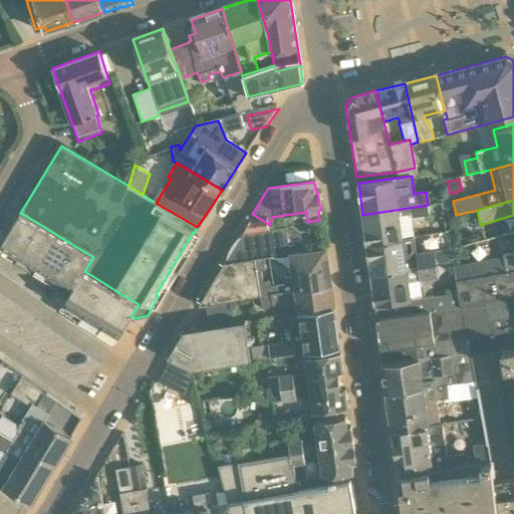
[(429,216),(428,205),(362,215),(366,245),(403,239),(400,216),(417,214),(417,217),(429,216)]
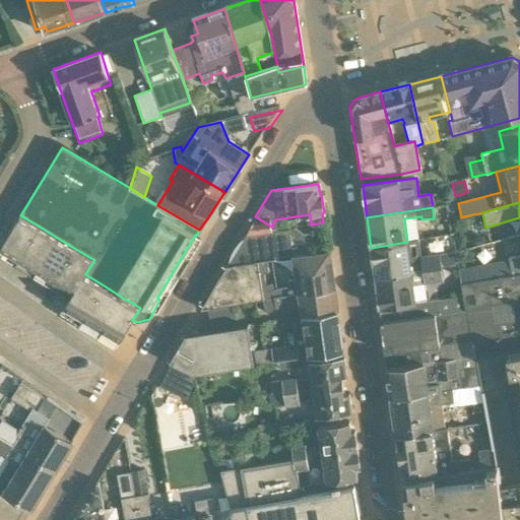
[(0,248),(19,260),(40,226),(20,215),(0,247),(0,248)]
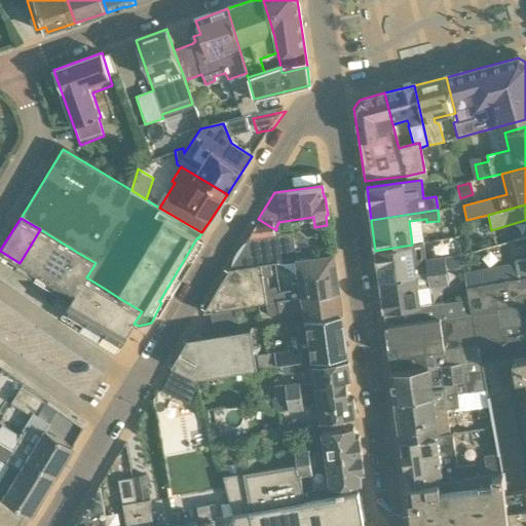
[(276,230),(258,219),(229,268),(269,263),(296,259),(293,232),(282,233),(276,230)]
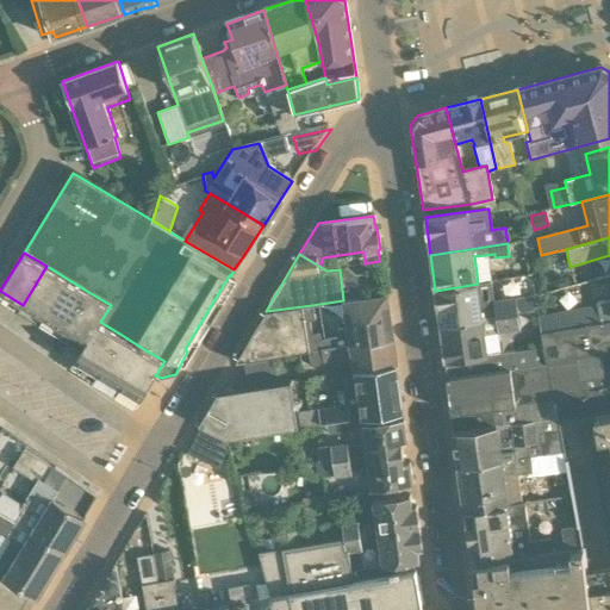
[(45,318),(69,280),(47,266),(23,305),(45,318)]
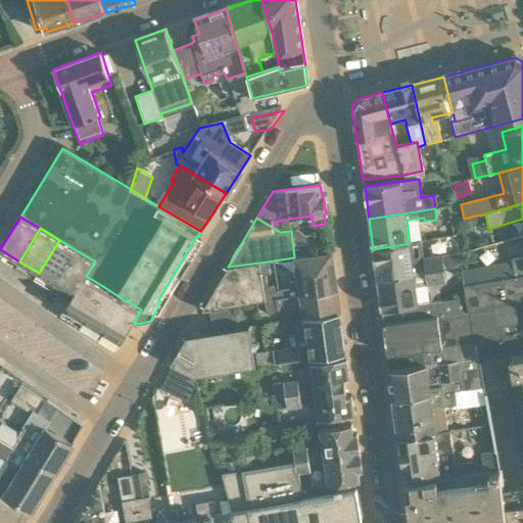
[(503,285),(522,280),(522,236),(512,239),(515,252),(522,251),(522,254),(522,257),(511,259),(512,262),(462,271),(464,288),(501,282),(503,285)]
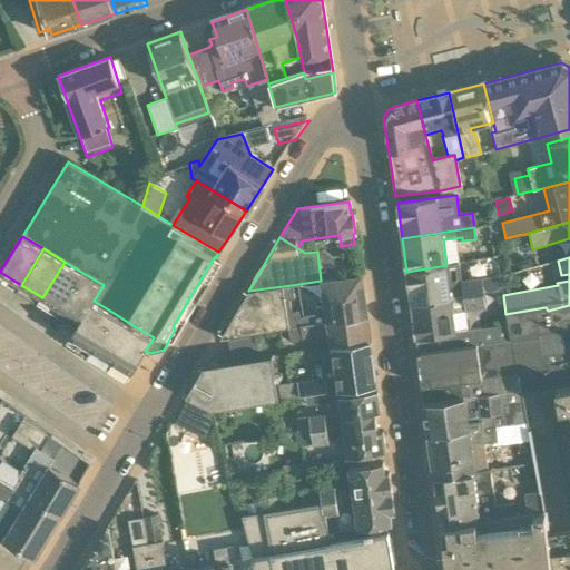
[(61,310),(85,274),(65,262),(42,297),(61,310)]
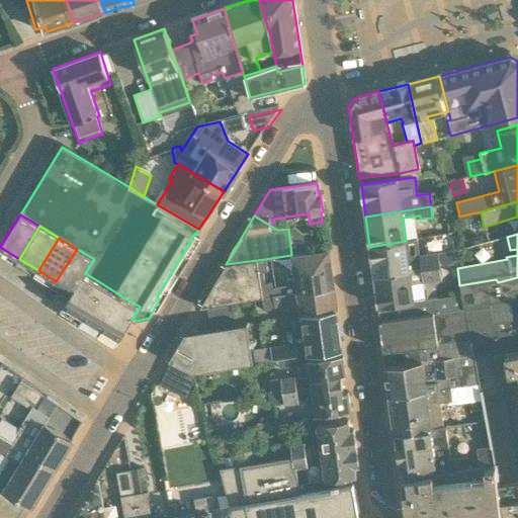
[(373,277),(440,267),(438,254),(419,256),(419,257),(408,258),(406,241),(369,247),(373,277)]
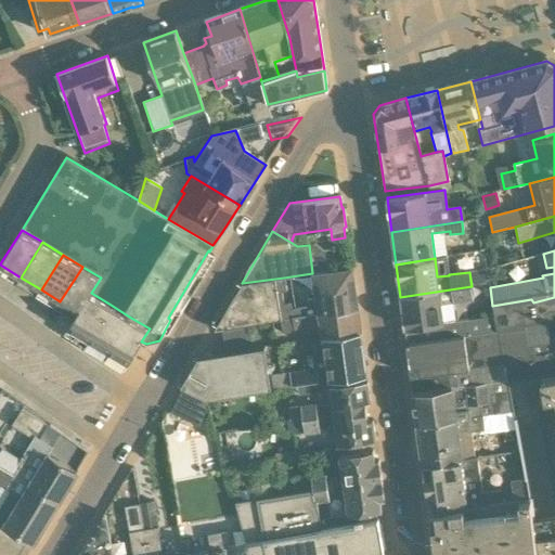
[(78,312),(91,293),(101,278),(82,267),(60,301),(78,312)]
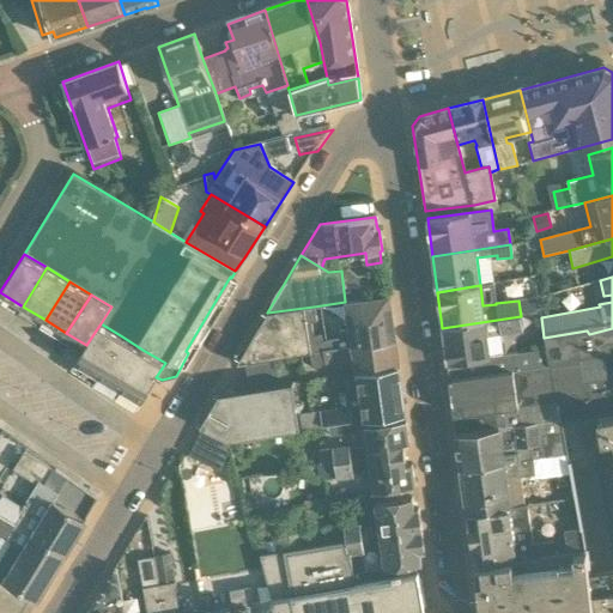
[(340,351),(395,344),(388,296),(345,302),(349,339),(339,340),(340,351)]
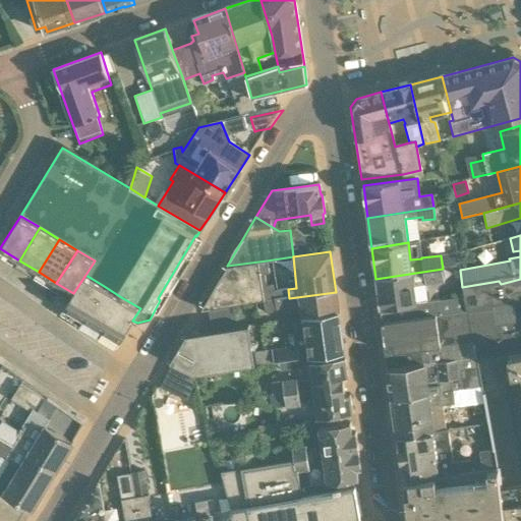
[(289,298),(288,289),(273,291),(272,285),(265,286),(264,275),(268,274),(267,261),(227,266),(200,310),(207,309),(229,306),(263,301),(289,298)]
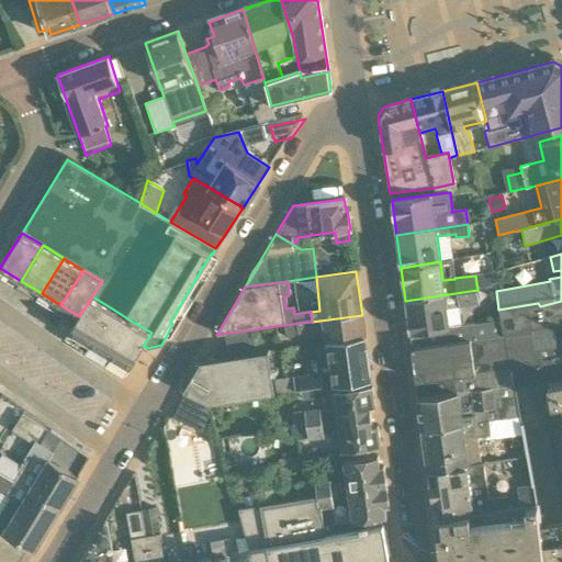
[(479,304),(478,290),(405,301),(408,333),(461,326),(458,307),(479,304)]
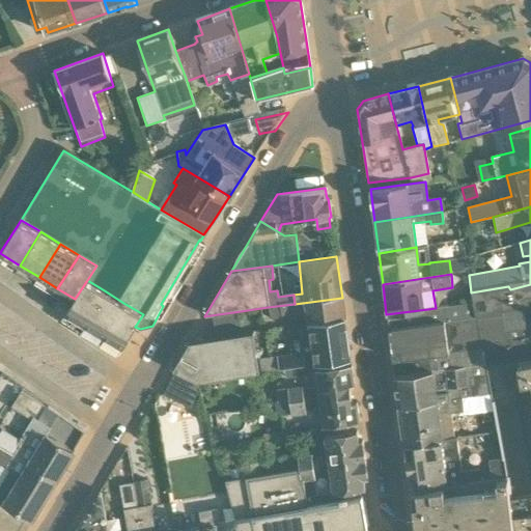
[(85,326),(106,291),(87,280),(75,299),(65,313),(85,326)]
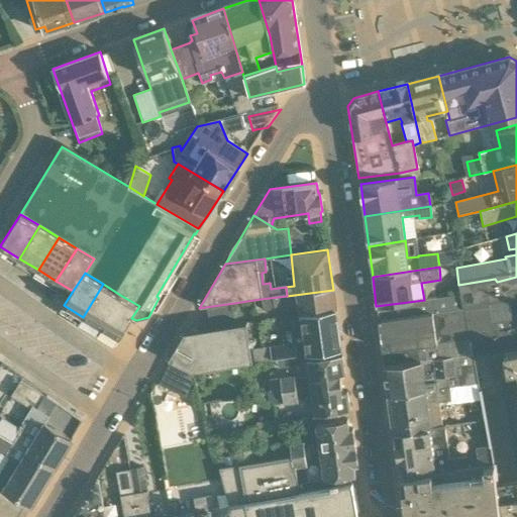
[(487,302),(516,297),(516,277),(497,282),(495,279),(458,285),(460,295),(424,300),(376,306),(378,322),(462,309),(487,307),(487,302)]
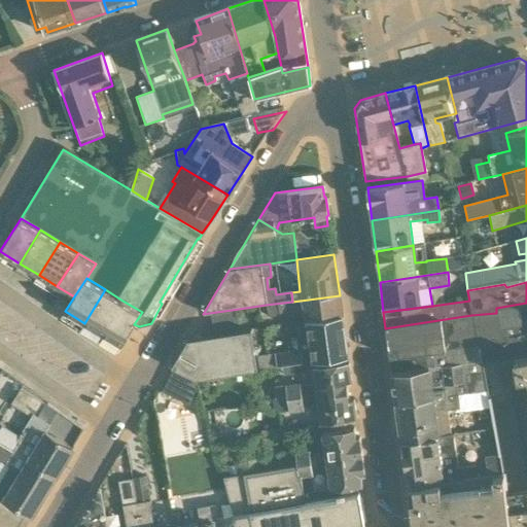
[(102,334),(123,301),(105,289),(84,323),(102,334)]
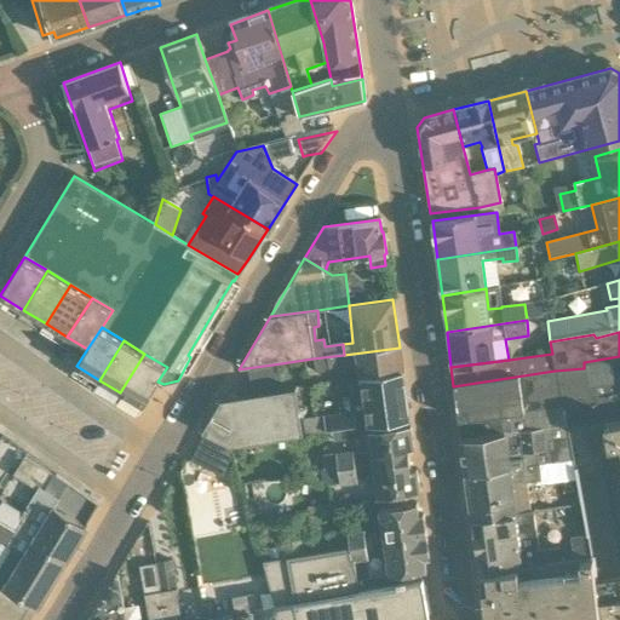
[(359,378),(402,372),(400,348),(344,355),(313,359),(315,374),(357,368),(359,378)]
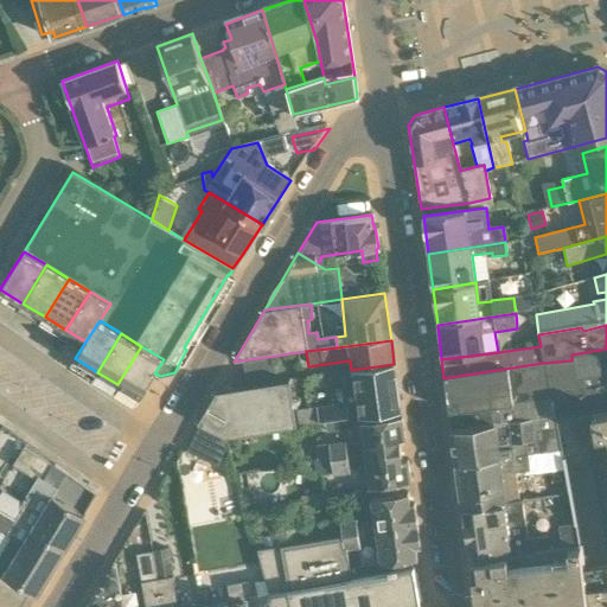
[(140,398),(154,374),(164,359),(141,346),(117,384),(140,398)]
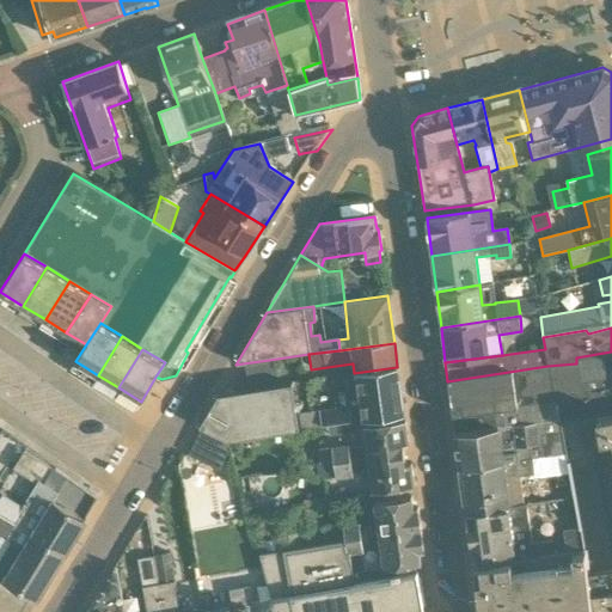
[(611,379),(611,352),(576,357),(576,363),(447,381),(454,418),(554,404),(589,399),(587,385),(611,379)]
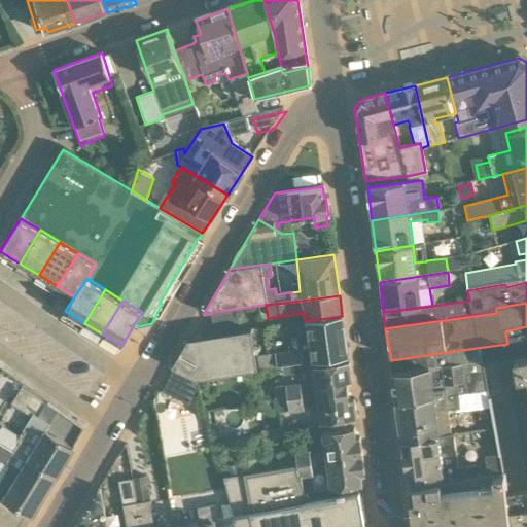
[(209,313),(211,325),(234,322),(232,310),(209,313)]
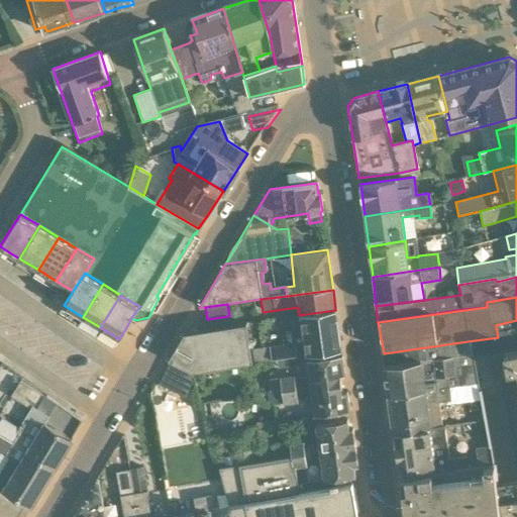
[(341,349),(335,310),(299,315),(288,317),(292,343),(261,348),(263,360),(341,349)]
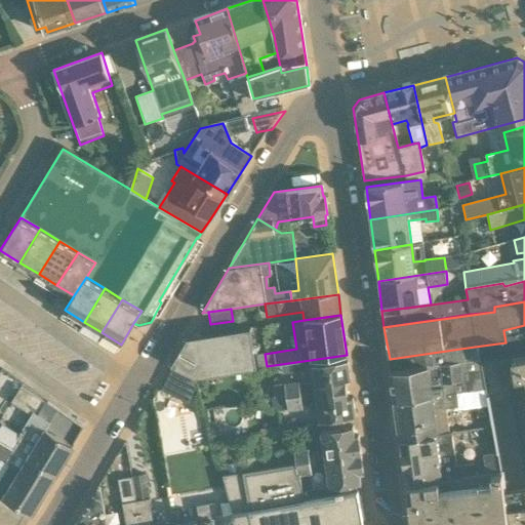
[(233,321),(210,324),(211,334),(235,331),(233,321)]
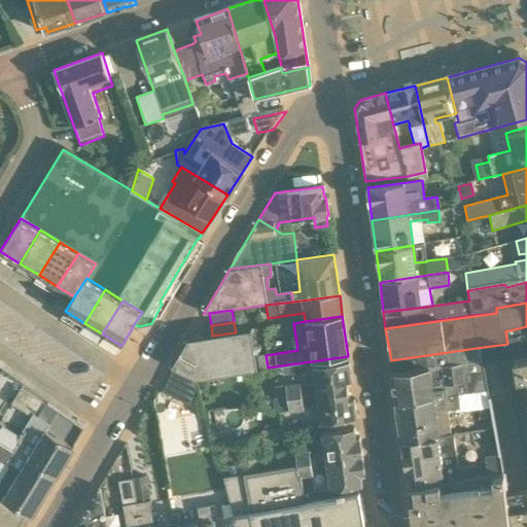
[(481,369),(526,358),(526,326),(505,331),(507,344),(477,348),(480,363),(481,369)]
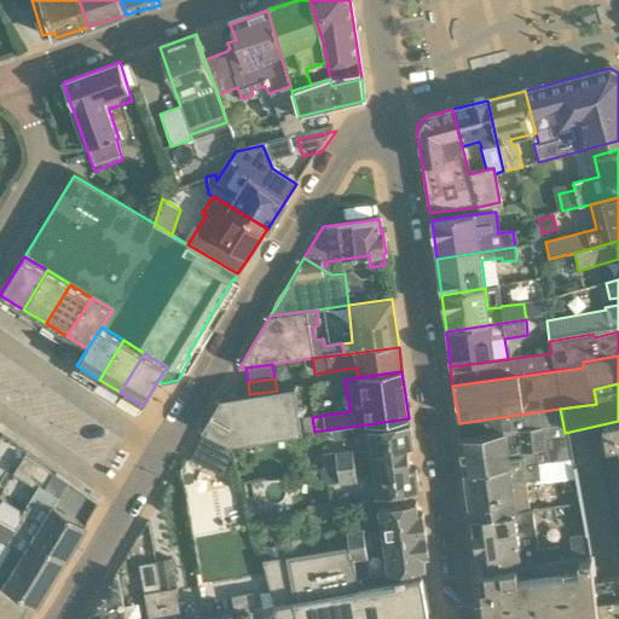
[(277,391),(249,394),(220,399),(202,431),(204,433),(230,445),(301,434),(295,387),(277,391)]
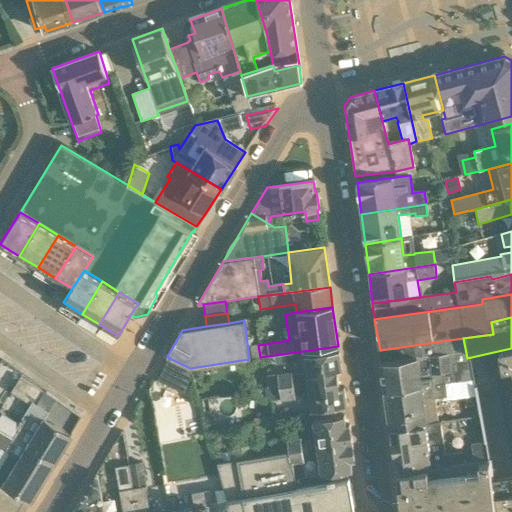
[(381,366),(466,353),(463,338),(436,342),(380,350),(381,362),(381,366)]
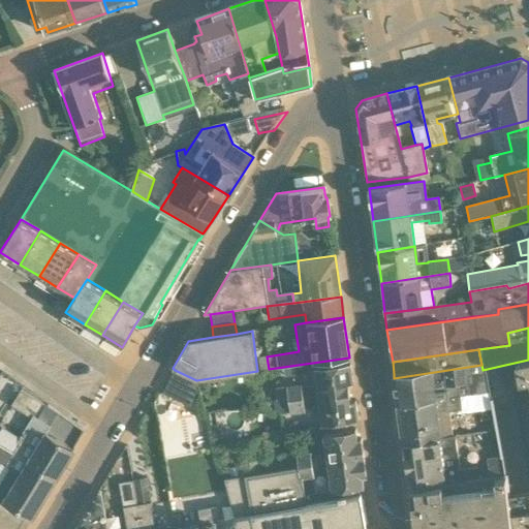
[(258,371),(269,369),(267,356),(257,358),(258,371)]
